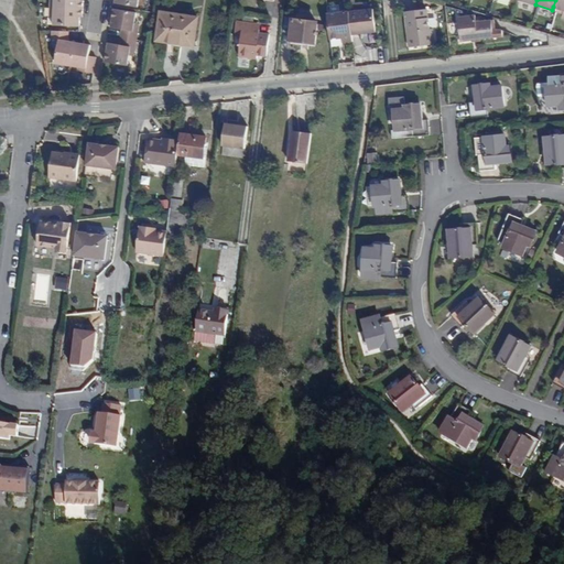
[(563,0),(555,0),(553,7),(563,10),(563,0)]
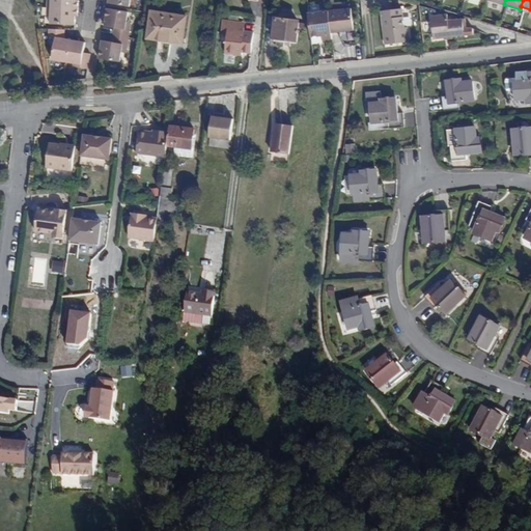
[(530,16),(530,9),(521,6),(521,8),(527,10),(526,15),(530,16)]
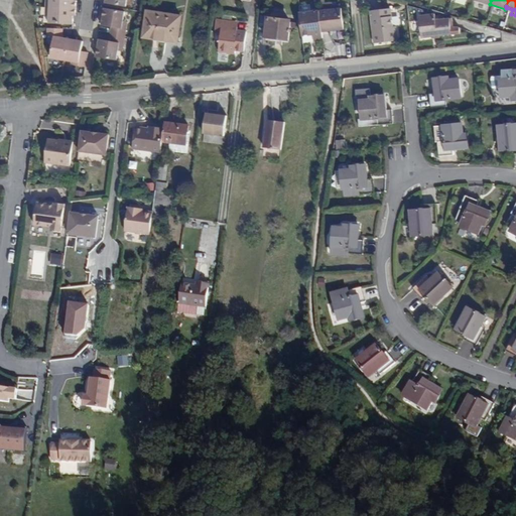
[(50,16),(49,23),(74,24),(75,18),(73,18),(73,15),(77,15),(78,7),(47,7),(46,16),(50,16)]
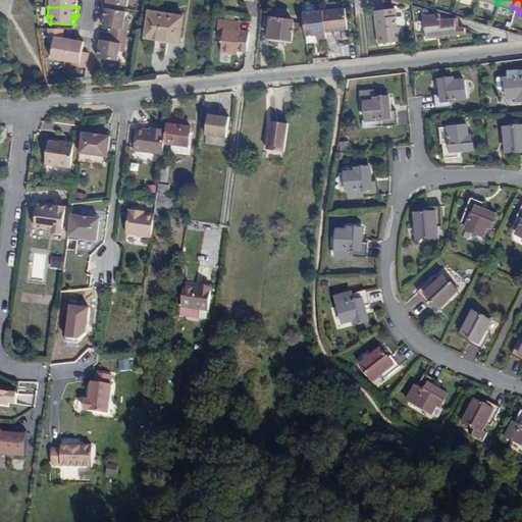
[(393,8),(374,10),(378,43),(399,41),(398,22),(395,22),(393,8)]
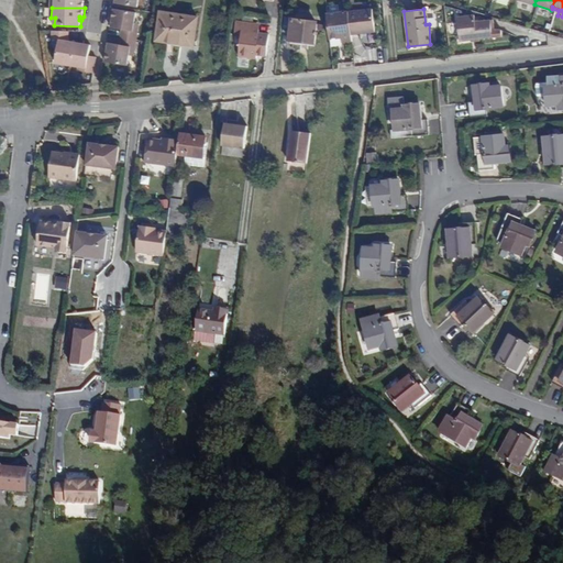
[(121,37),(136,41),(138,32),(133,31),(133,25),(135,13),(114,10),(112,29),(122,30),(121,37)]
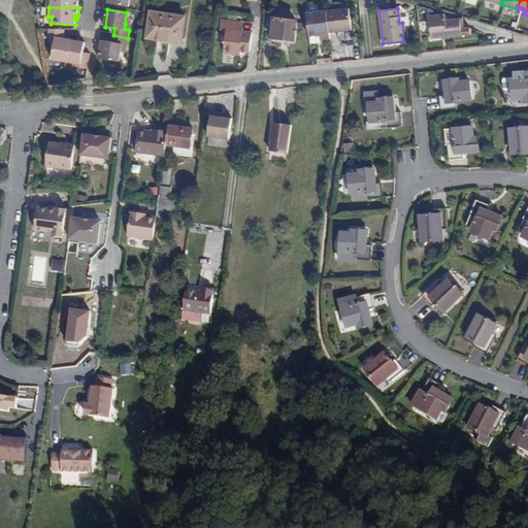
[(349,9),(327,11),(330,33),(352,31),(349,9)]
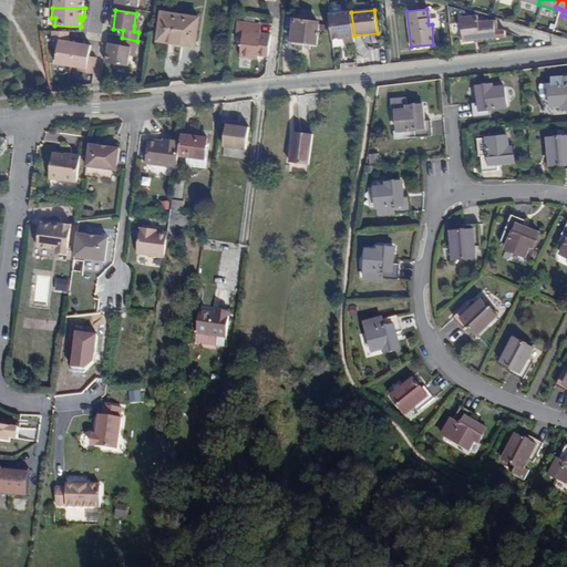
[(199,18),(162,12),(157,38),(176,41),(176,43),(195,47),(199,18)]
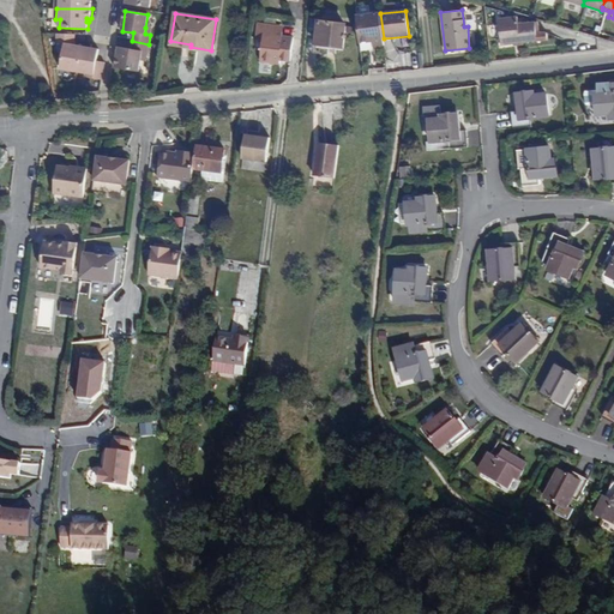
[(357,16),(360,42),(373,41),(373,47),(384,46),(384,38),(380,13),(357,16)]
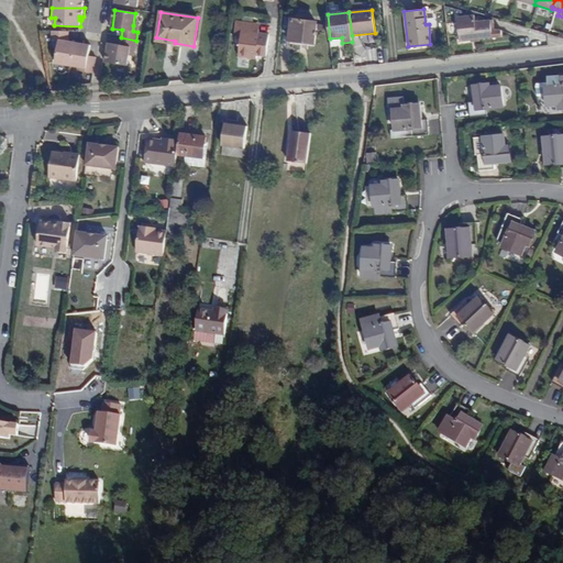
[(473,14),(455,17),(457,41),(490,37),(488,20),(473,21),(473,14)]
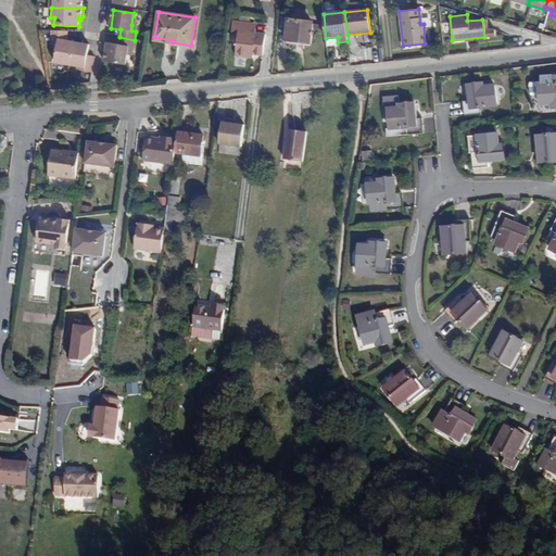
[(308,21),(289,19),(286,38),(312,42),(314,24),(307,23),(308,21)]
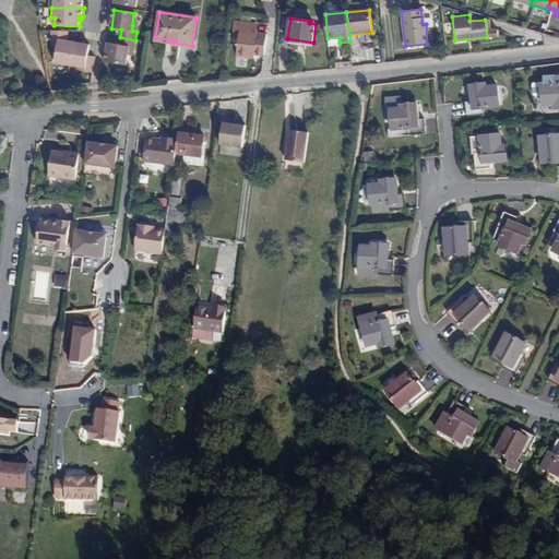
[(252,31),(253,22),(236,20),(234,34),(239,34),(236,56),(253,58),(256,46),(264,47),(266,33),(257,31),(252,31)]
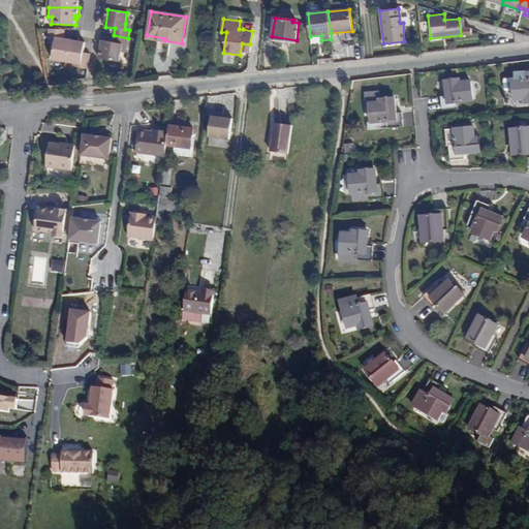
[(57,37),(53,59),(67,62),(71,39),(63,38),(64,29),(49,29),(49,35),(57,37)]
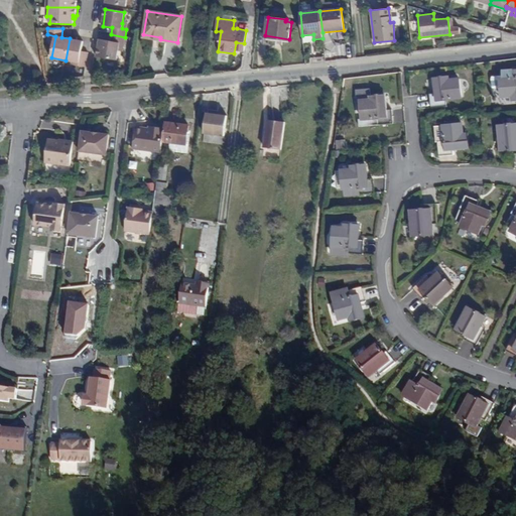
[(124,44),(125,37),(111,34),(110,41),(105,40),(100,39),(97,57),(116,60),(118,49),(119,43),(124,44)]
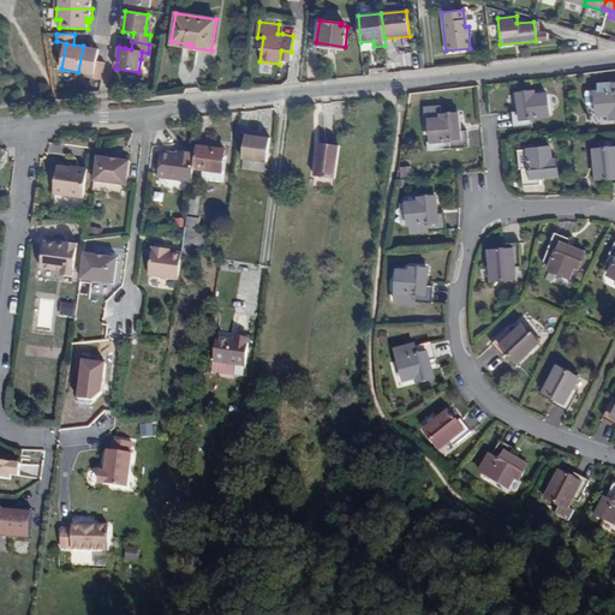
[(83,46),(78,72),(85,73),(95,75),(94,78),(102,79),(106,61),(99,60),(100,49),(91,47),(83,46)]
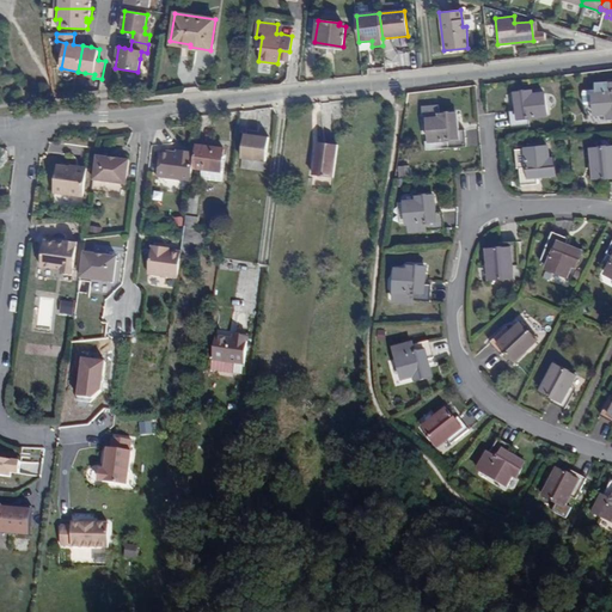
[(410,53),(391,54),(392,65),(411,62),(410,53)]
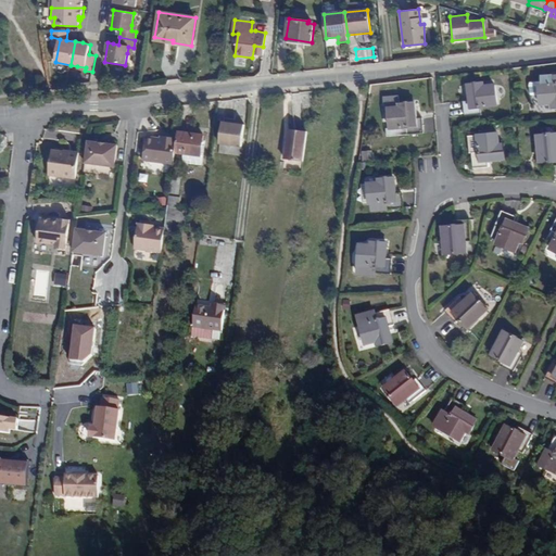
[(555,73),(541,75),(541,81),(539,81),(540,103),(552,102),(553,105),(555,105),(555,73)]
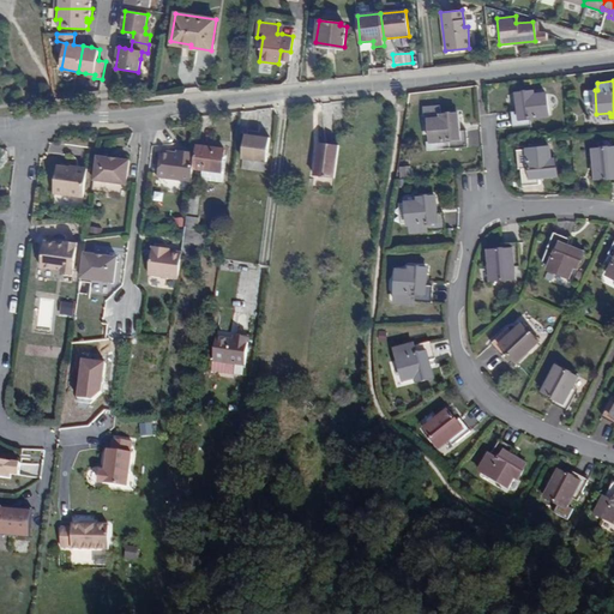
[(534,91),(517,94),(519,110),(511,112),(513,127),(530,126),(530,119),(548,116),(546,95),(534,96),(534,91)]
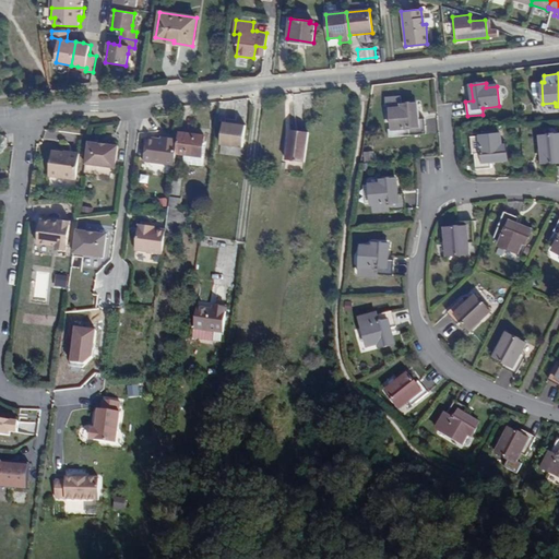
[(378,94),(380,84),(372,85),(371,94),(378,94)]
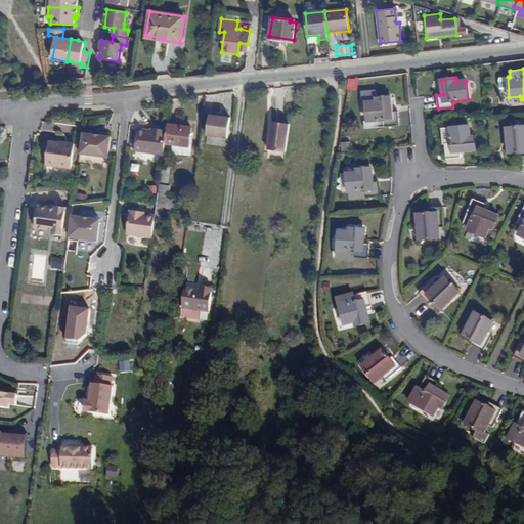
[(392,111),(391,95),(377,97),(377,100),(366,101),(368,121),(370,120),(372,127),(399,124),(398,111),(392,111)]
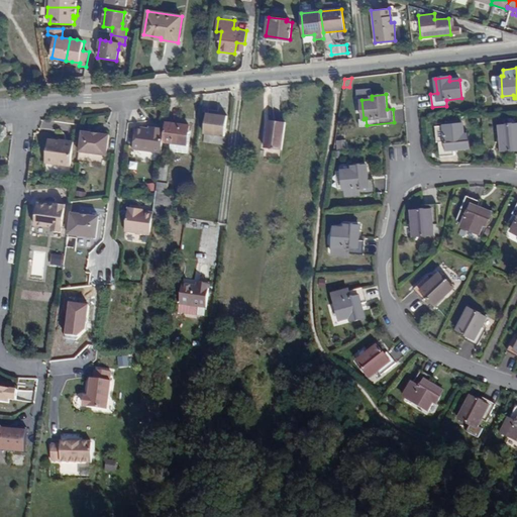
[(227,115),(207,112),(204,132),(224,135),(227,115)]
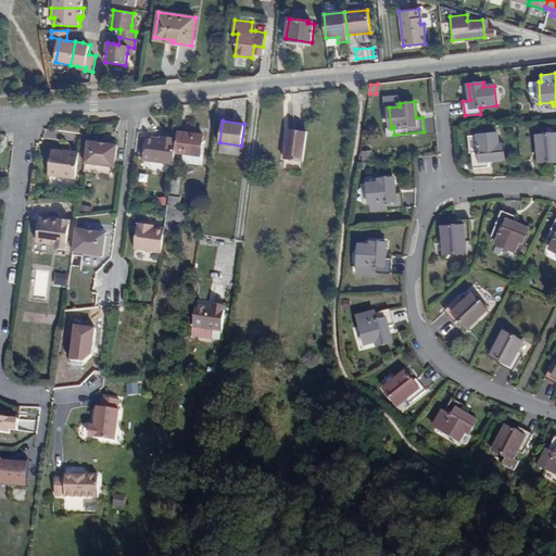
[(301,161),(305,131),(287,128),(282,159),(301,161)]
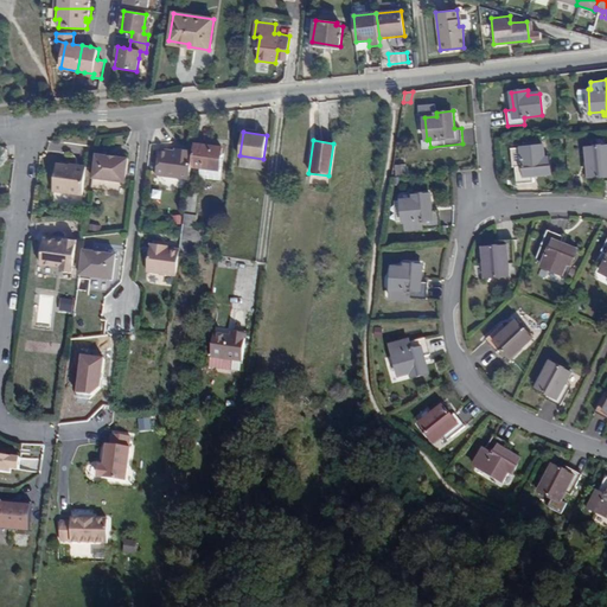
[(222,147),(193,144),(192,155),(191,166),(202,167),(200,177),(221,180),(225,154),(221,154),(222,147)]
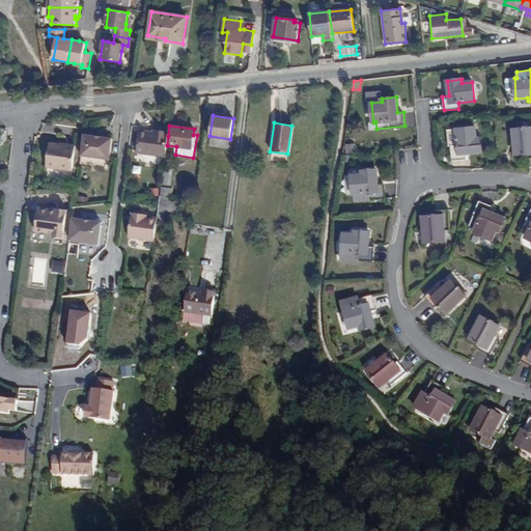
[(530,158),(530,126),(513,128),(515,155),(527,155),(527,158),(530,158)]
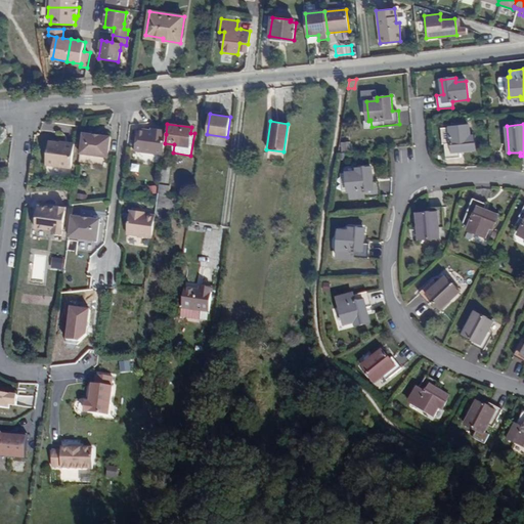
[(469,126),(450,128),(451,142),(444,143),(445,159),(461,158),(460,151),(475,150),(474,135),(470,136),(469,126)]
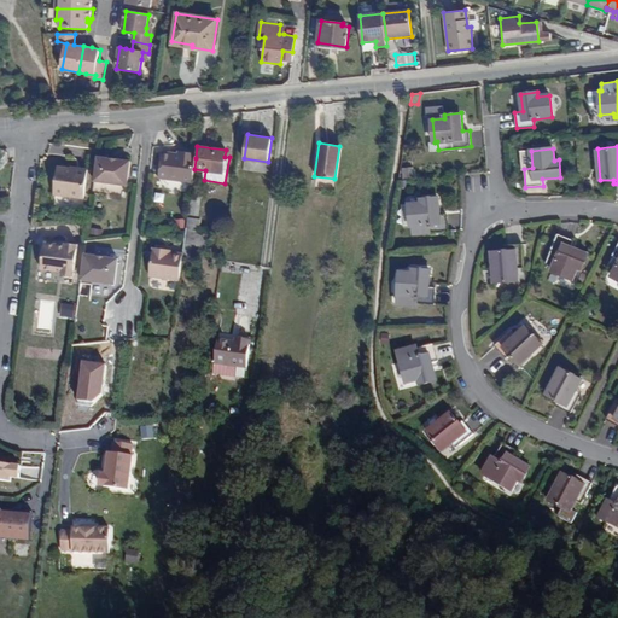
[(194,169),(196,158),(184,156),(182,159),(178,158),(162,157),(158,182),(192,186),(194,169)]
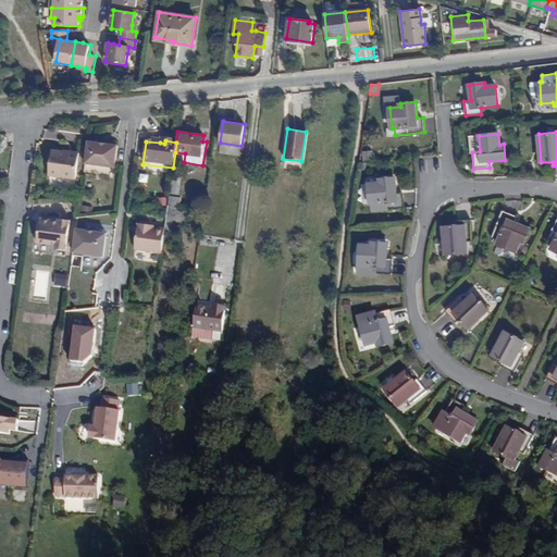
[(118,150),(87,146),(85,168),(114,172),(118,150)]
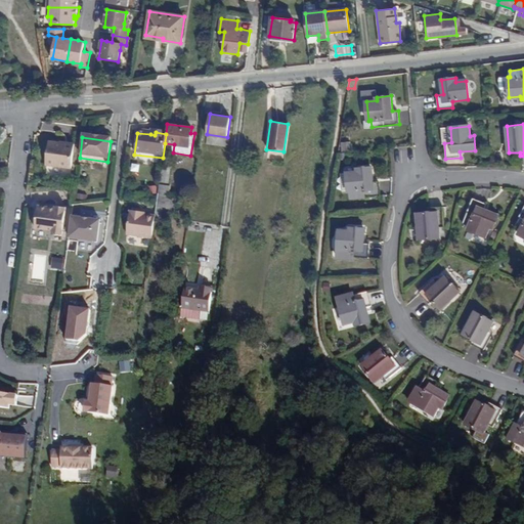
[(48,145),(45,169),(71,172),(74,148),(66,146),(64,149),(60,148),(60,146),(59,146),(48,145)]
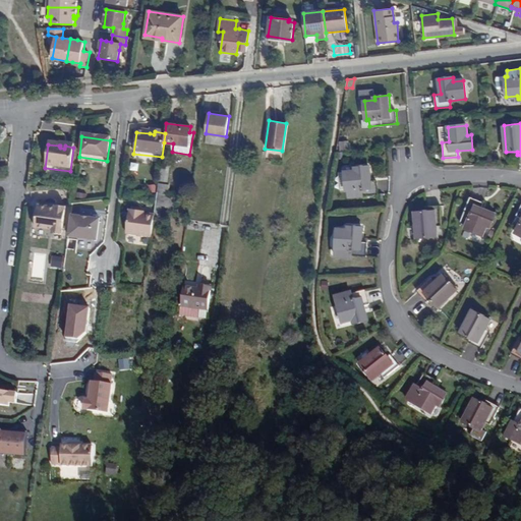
[(161,164),(158,183),(167,184),(169,165),(161,164)]
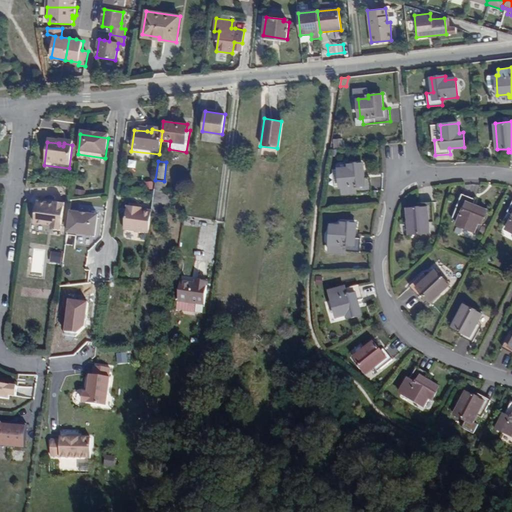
[(350,167),(338,168),(340,186),(342,186),(342,193),(371,190),(370,177),(364,177),(363,162),(350,163),(350,167)]
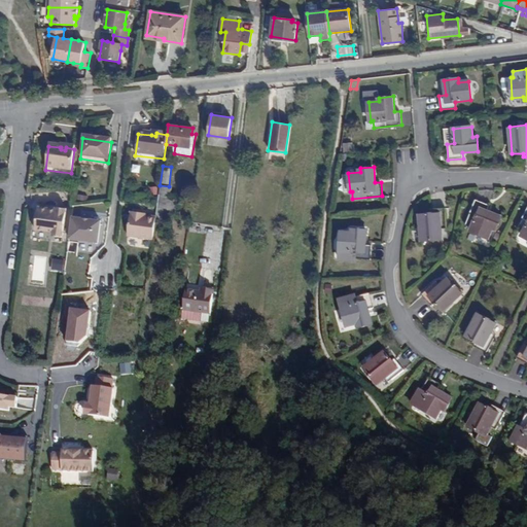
[(489,205),(475,200),(469,213),(470,213),(465,225),(470,227),(469,230),(488,238),(492,227),(495,230),(500,216),(486,210),(489,205)]
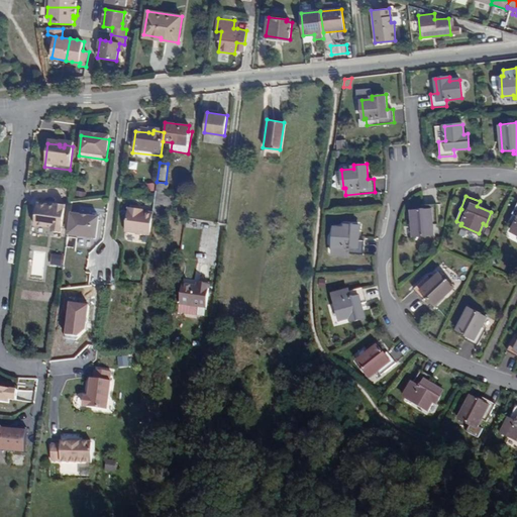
[(431,234),(430,223),(430,220),(437,219),(436,204),(422,205),(422,209),(411,209),(413,236),(431,234)]
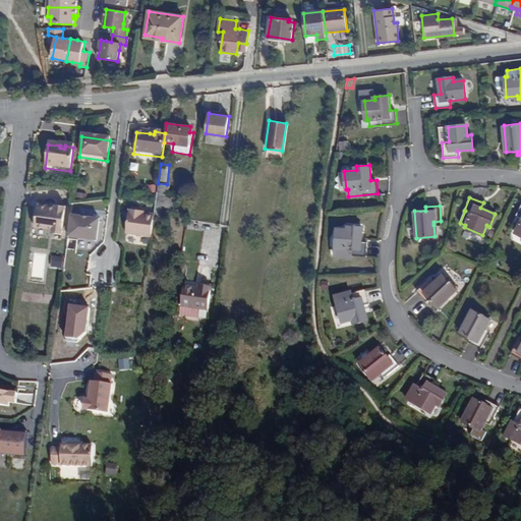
[(50,210),(38,208),(35,230),(52,233),(51,236),(61,237),(65,210),(55,209),(55,212),(49,211),(50,210)]
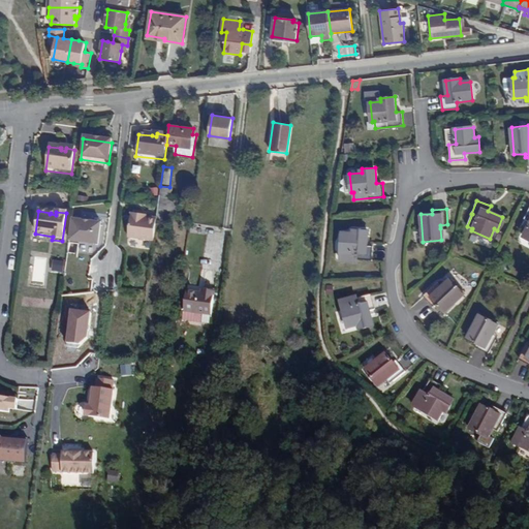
[(141,216),(130,215),(127,239),(153,243),(156,220),(146,219),(141,218),(141,216)]
